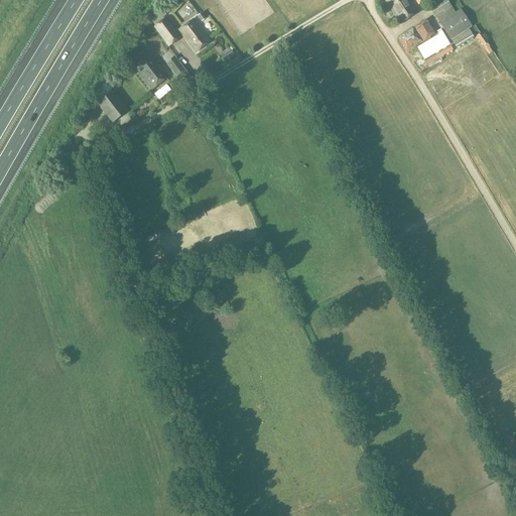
[(387,0),(386,1),(401,24),(417,14),(408,0),(387,0)]
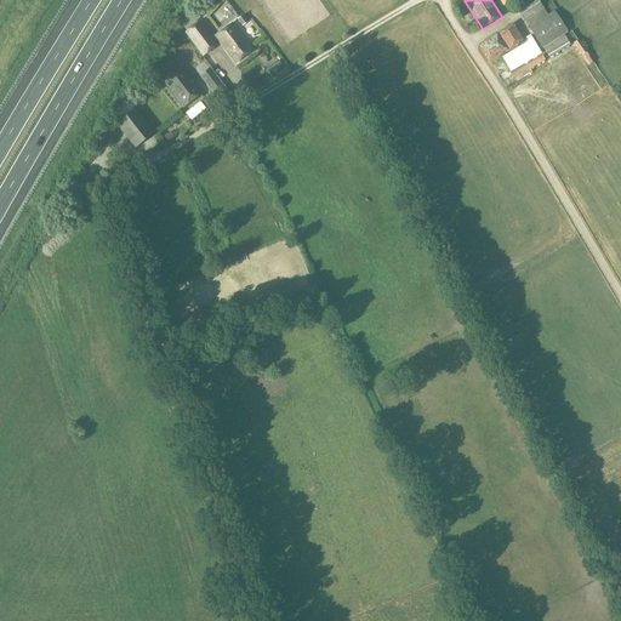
[(527,22),(543,50),(551,60),(571,46),(565,35),(569,33),(556,12),(548,16),(537,0),(531,0),(517,10),(525,23),(527,22)]
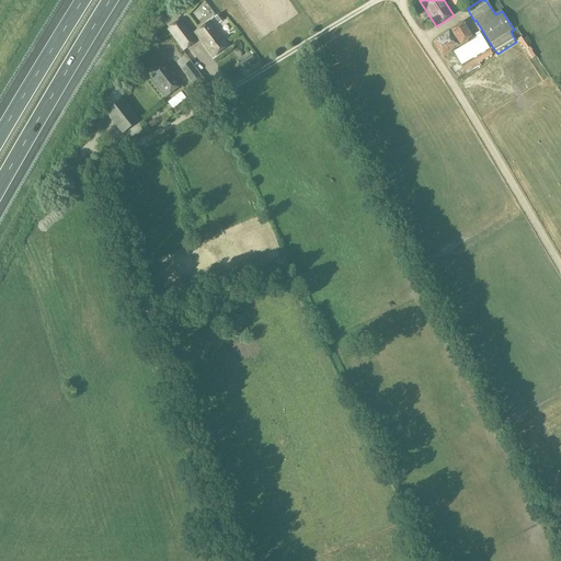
[(467,24),(465,20),(454,27),(464,42),(478,32),(470,22),(467,24)]
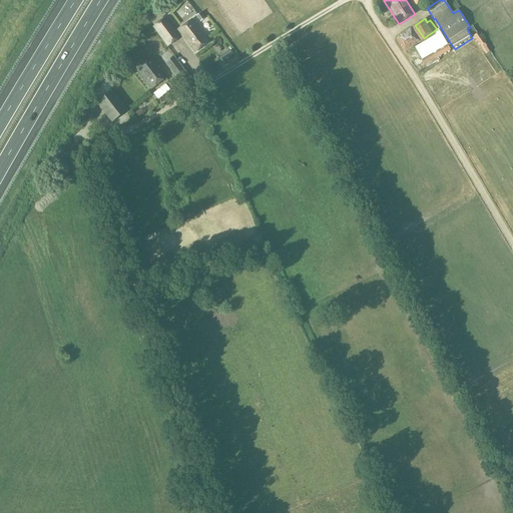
[(180,39),(166,20),(153,29),(168,48),(180,39)]
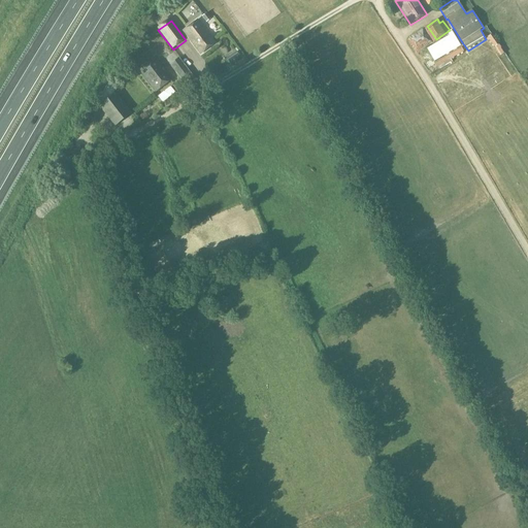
[(201,55),(216,44),(198,21),(184,31),(201,55)]
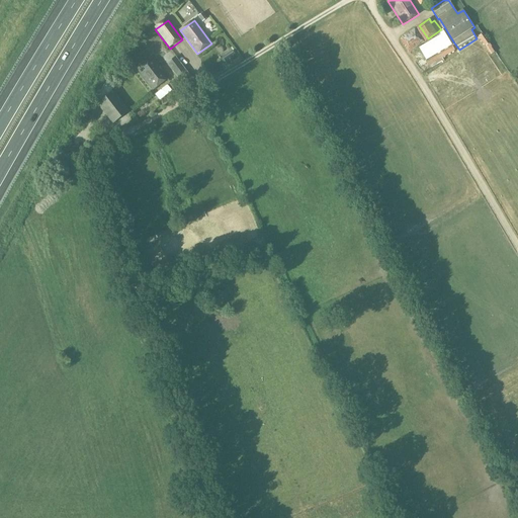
[(424,42),(416,29),(401,39),(401,40),(408,52),(409,53),(424,42)]
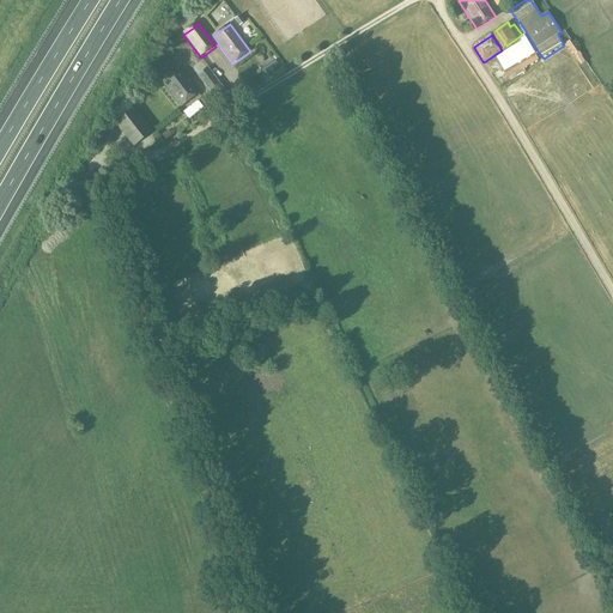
[(522,42),(496,58),(509,79),(510,78),(511,82),(526,72),(525,70),(539,60),(523,36),(520,38),(522,42)]
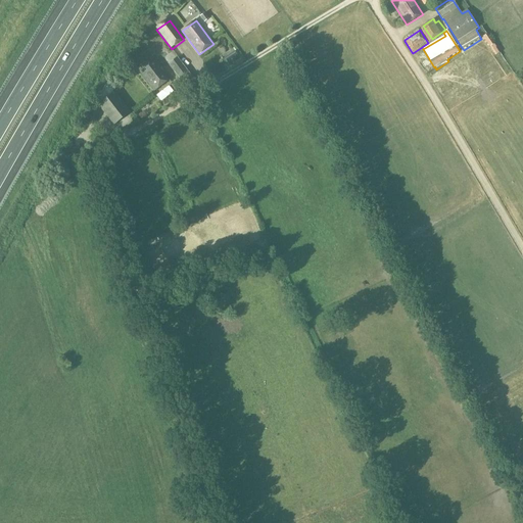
[(481,34),(491,50),(495,47),(486,31),(481,34)]
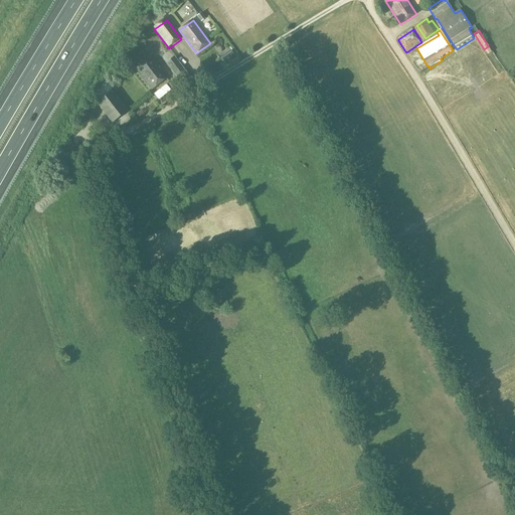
[(236,57),(231,51),(220,58),(224,65),(236,57)]
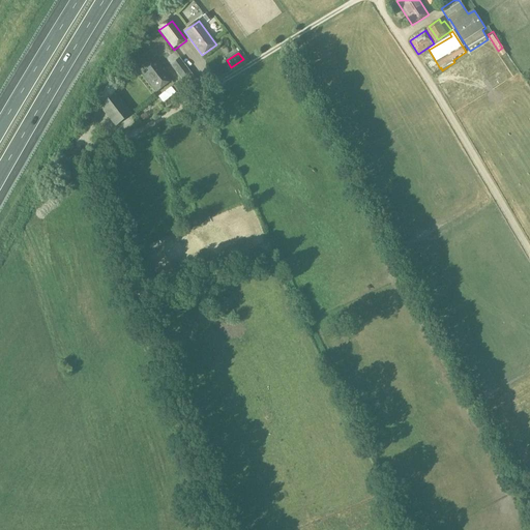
[(157,91),(173,80),(156,58),(141,69),(157,91)]
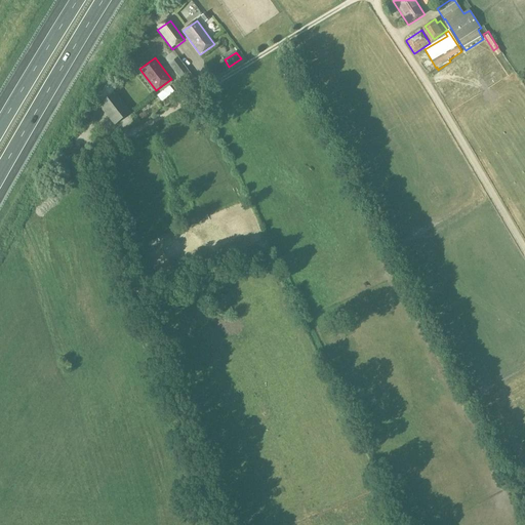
[(194,79),(178,58),(169,66),(185,86),(194,79)]
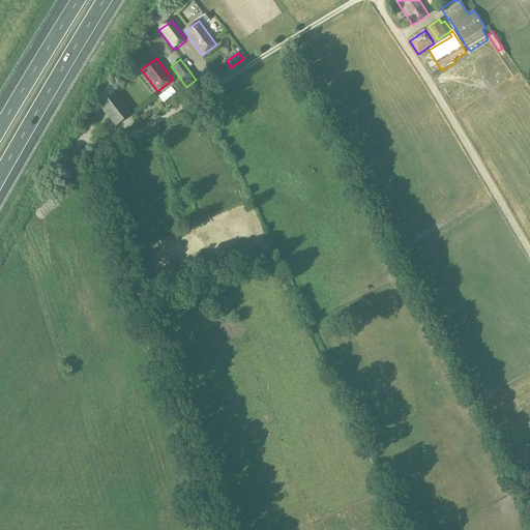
[(173,83),(163,92),(168,97),(178,88),(173,83)]
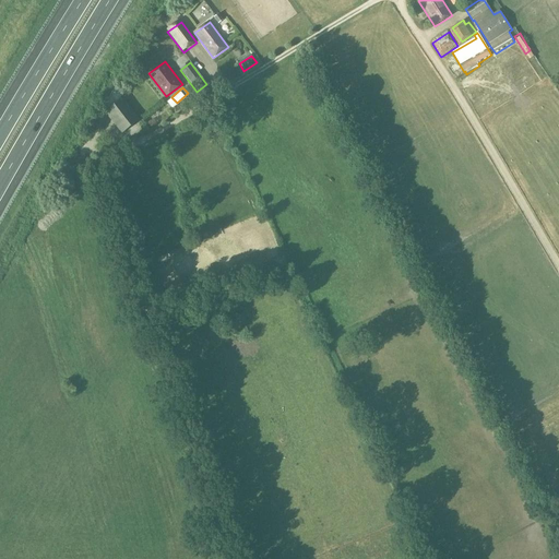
[(122,132),(138,120),(122,99),(106,111),(122,132)]
